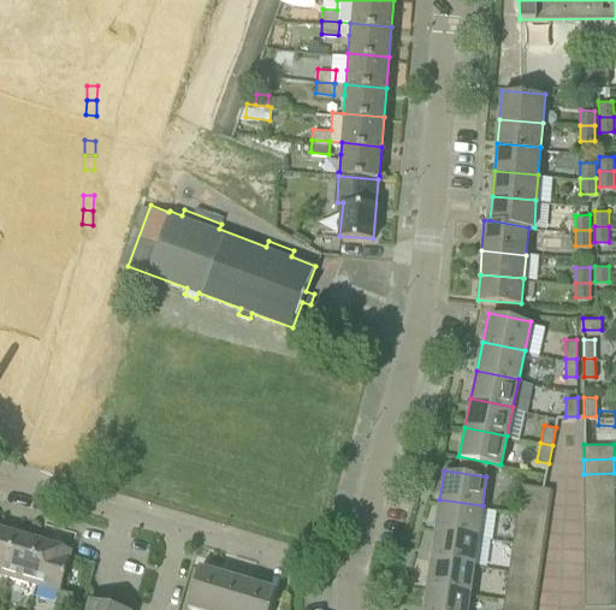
[(584,489),(615,487),(614,473),(584,474),(584,489)]
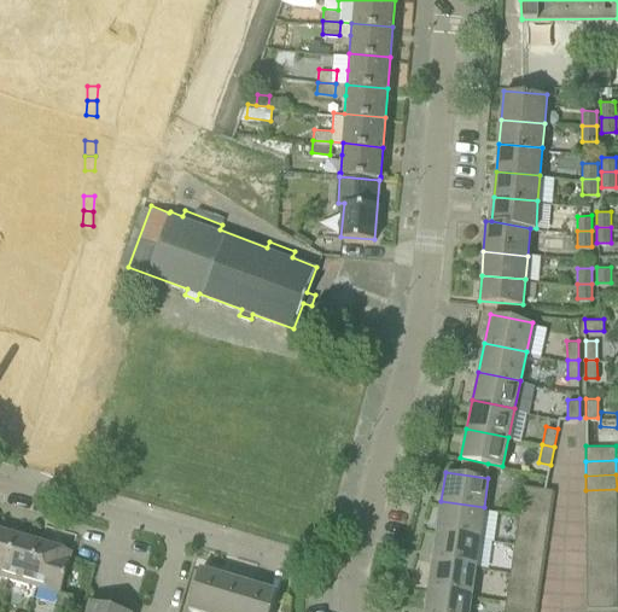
[(520,499),(551,503),(553,488),(523,484),(520,499)]
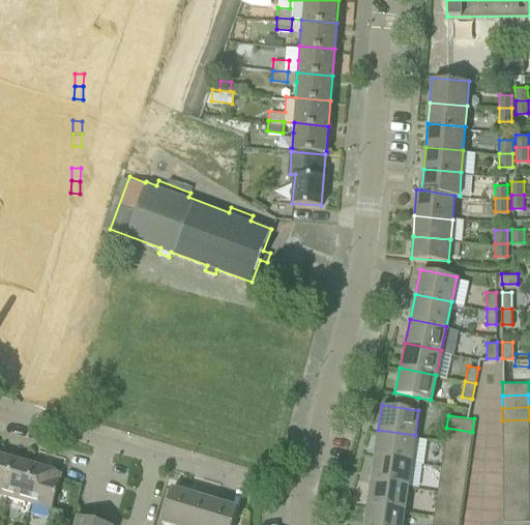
[(502,433),(529,432),(529,419),(502,420),(502,433)]
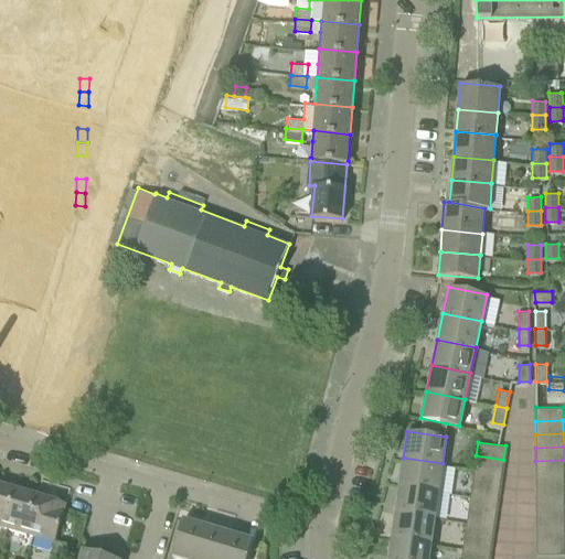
[(473,469),(501,472),(503,460),(476,455),(473,469)]
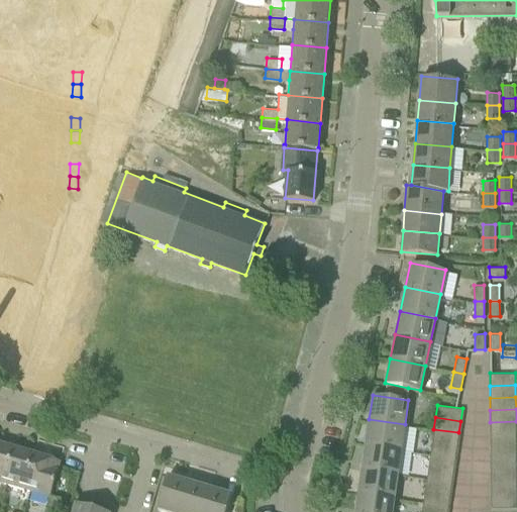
[(366,443),(401,448),(405,424),(369,419),(366,443)]
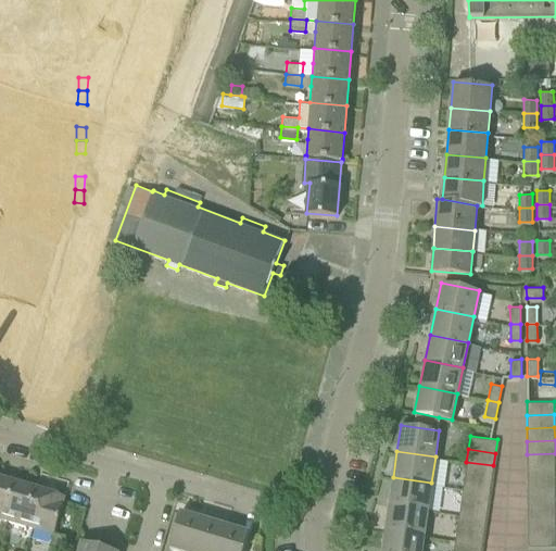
[(527,467),(555,466),(555,453),(527,454),(527,467)]
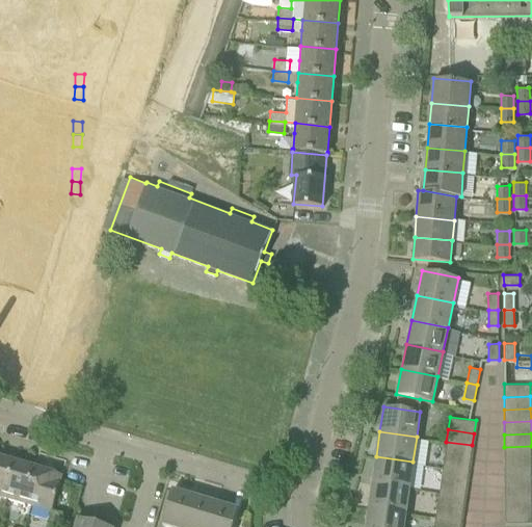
[(445,454),(471,457),(472,445),(446,442),(445,454)]
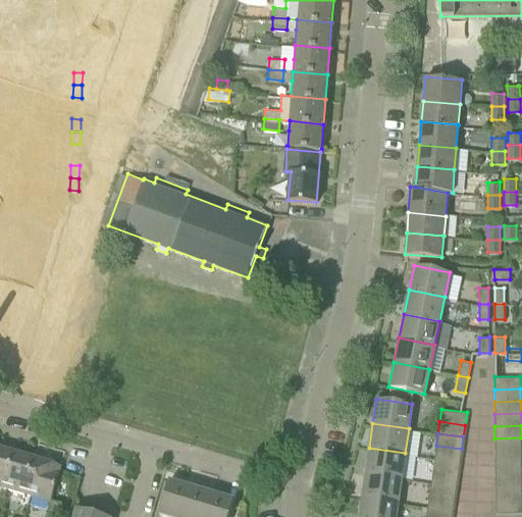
[(494,451),(521,450),(521,437),(494,438),(494,451)]
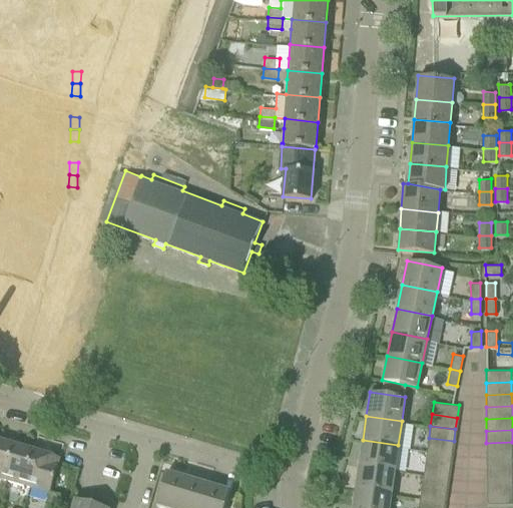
[(427,449),(452,453),(454,441),(429,438),(427,449)]
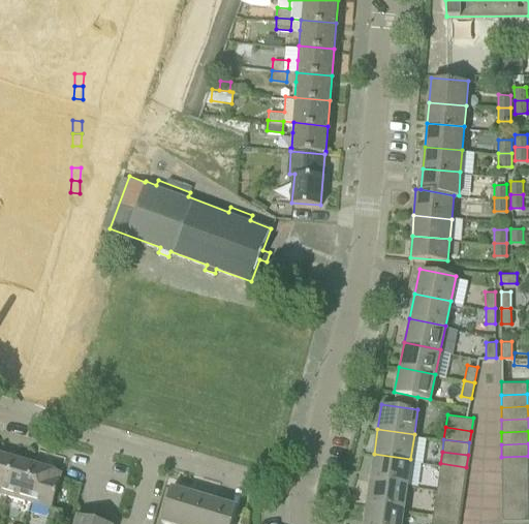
[(0,491),(5,493),(16,458),(0,453),(0,491)]
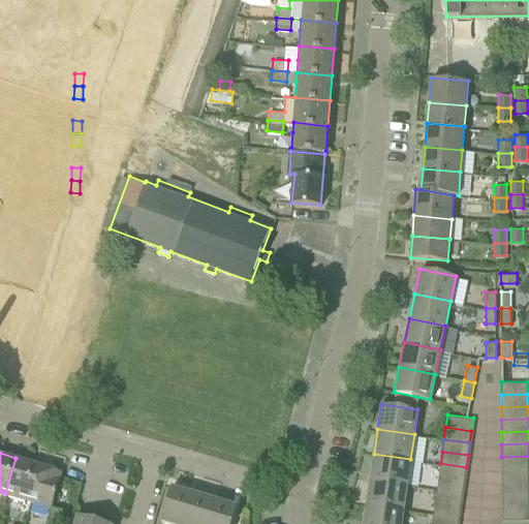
[(370,479),(407,484),(410,459),(374,454),(370,479)]
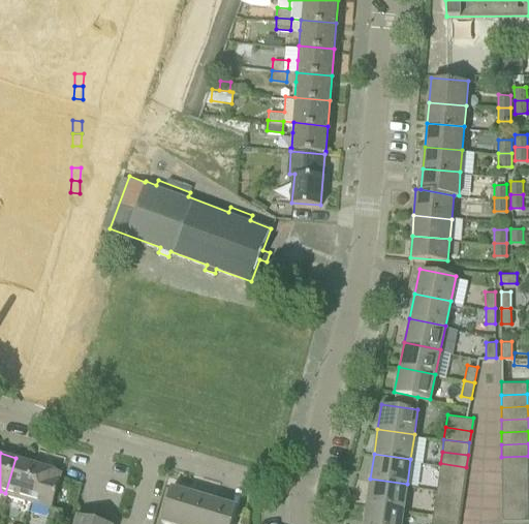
[(502,469),(528,469),(528,456),(501,457),(502,469)]
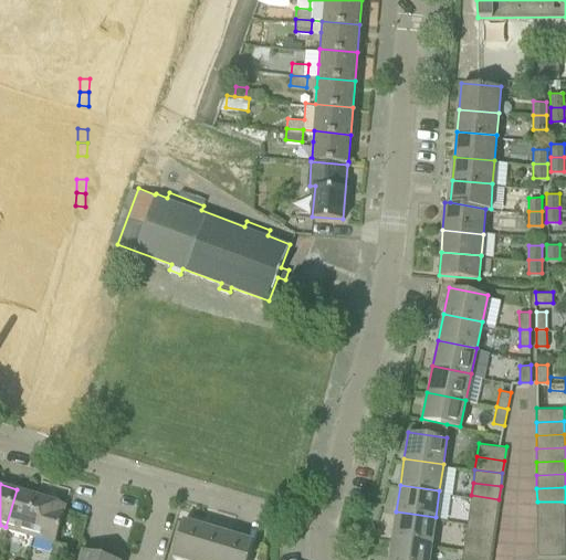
[(6,527),(32,535),(44,497),(17,489),(6,527)]
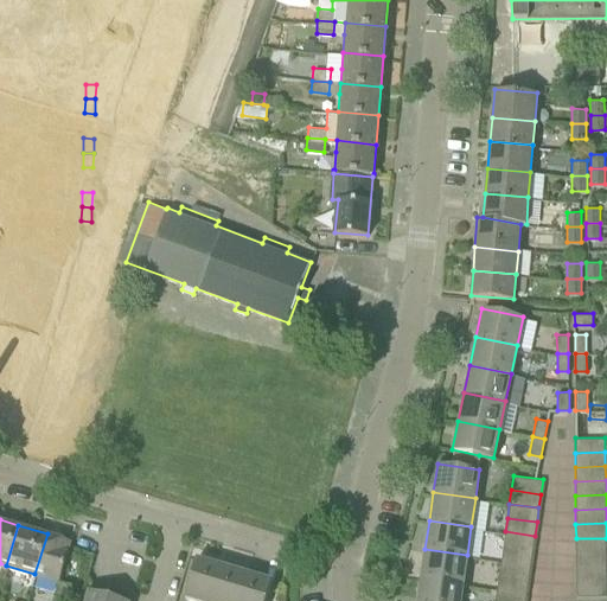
[(503,545),(532,550),(535,536),(505,531),(503,545)]
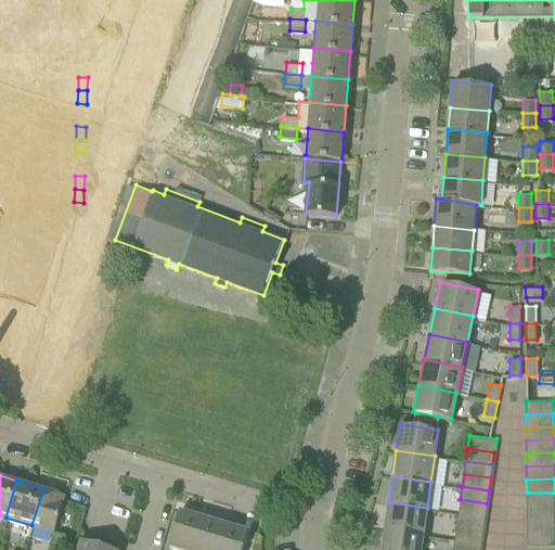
[(53,532),(57,519),(64,495),(43,488),(31,525),(53,532)]
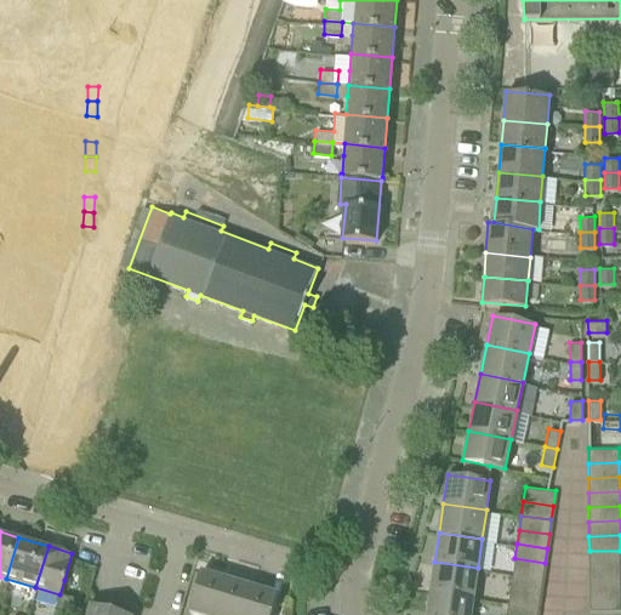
[(590,565),(620,564),(620,551),(590,551),(590,565)]
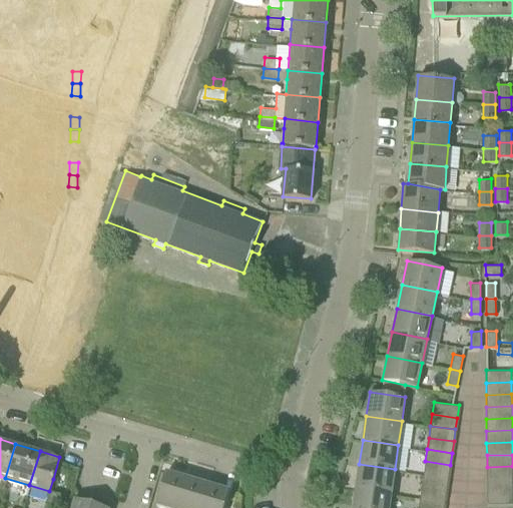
[(423,473),(448,477),(450,465),(425,461),(423,473)]
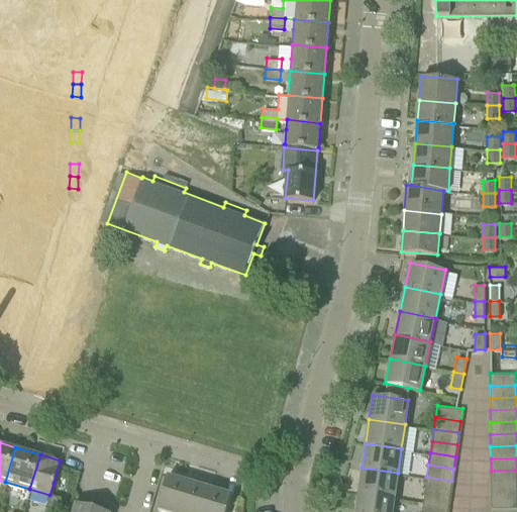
[(358,492),(394,497),(398,473),(362,468),(358,492)]
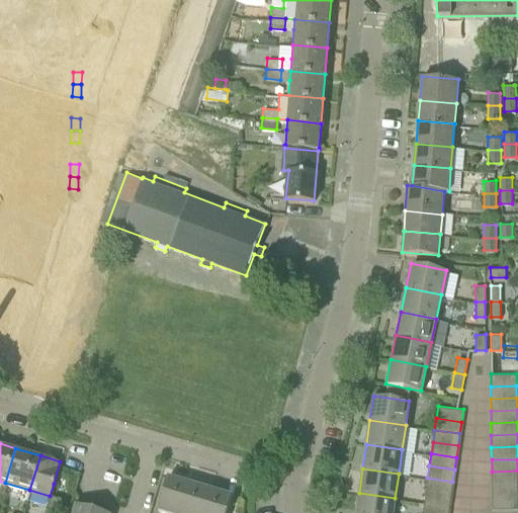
[(492,484),(517,483),(517,471),(492,472),(492,484)]
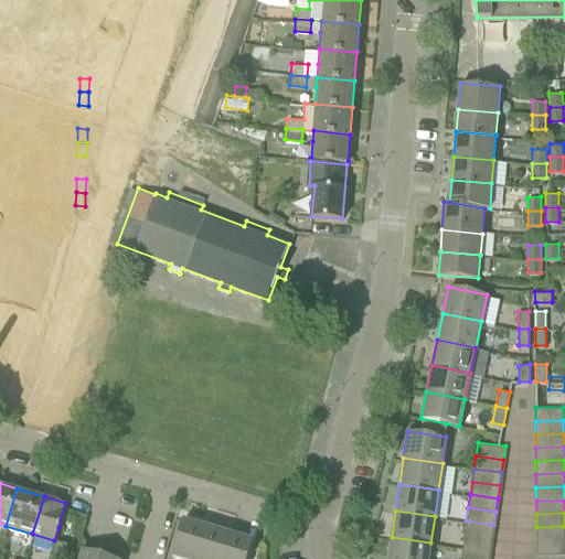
[(172,554),(190,558),(195,558),(206,524),(183,517),(172,554)]
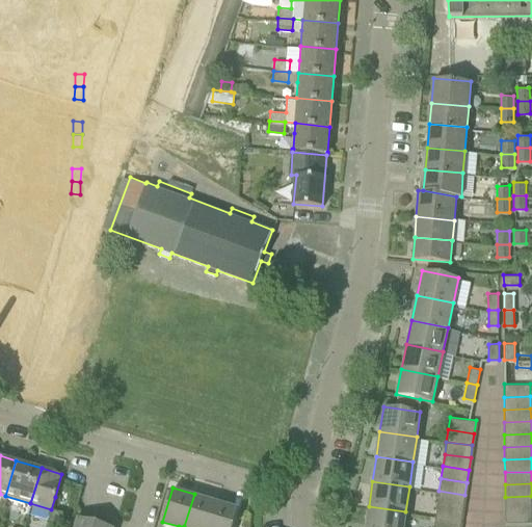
[(437,503),(463,507),(464,495),(439,491),(437,503)]
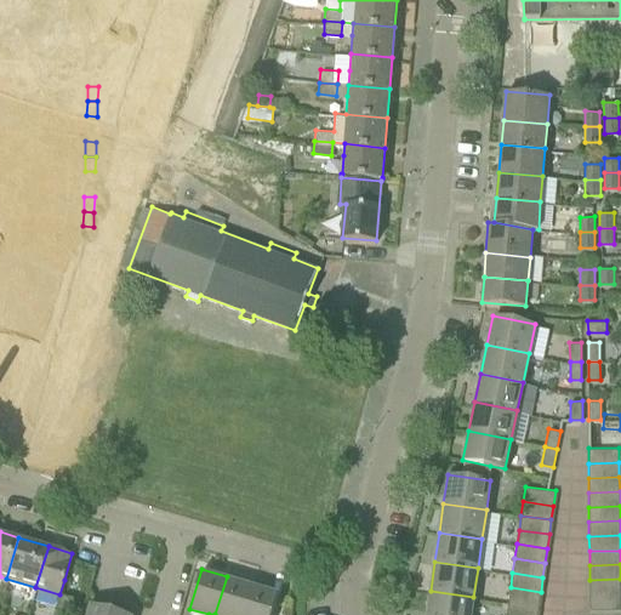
[(215,614),(241,614),(251,585),(227,576),(215,614)]
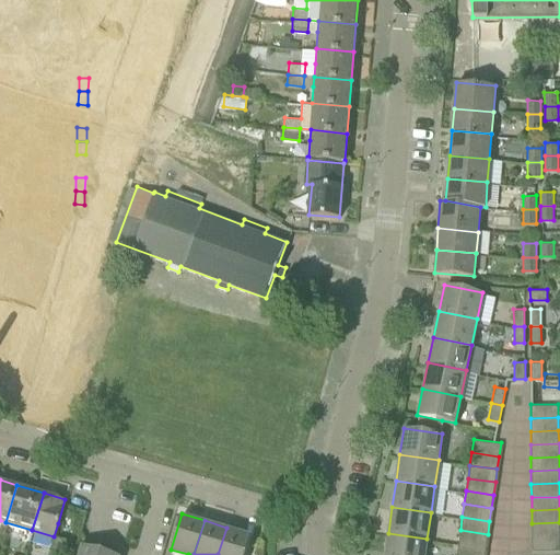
[(532,536),(559,535),(559,522),(532,523),(532,536)]
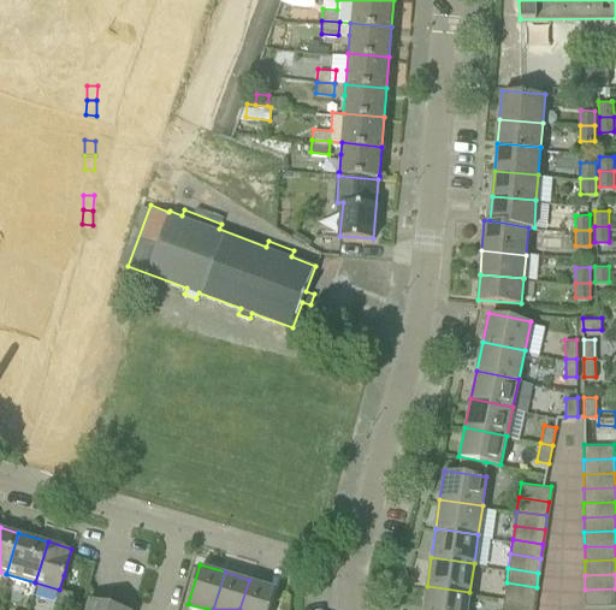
[(249,580),(240,609),(268,609),(276,587),(249,580)]
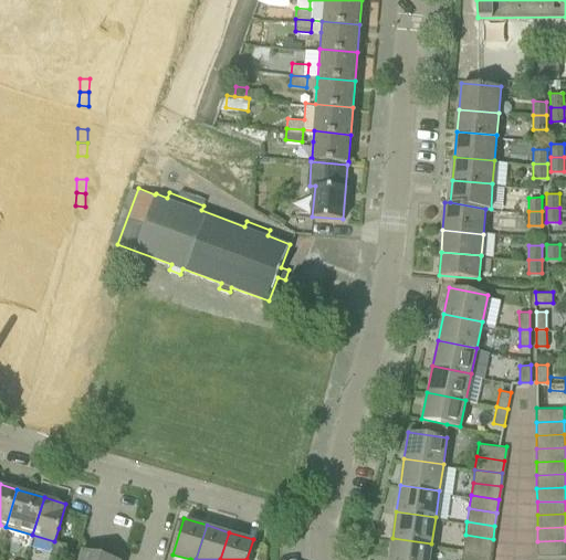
[(463,548),(491,552),(493,539),(465,535),(463,548)]
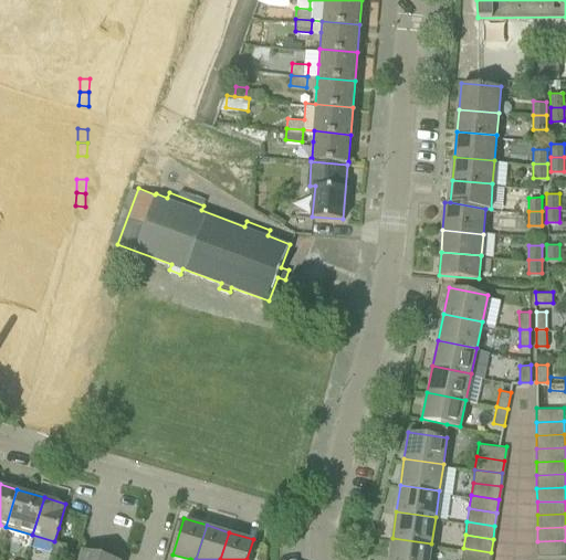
[(389,559),(428,559),(431,543),(392,538),(389,559)]
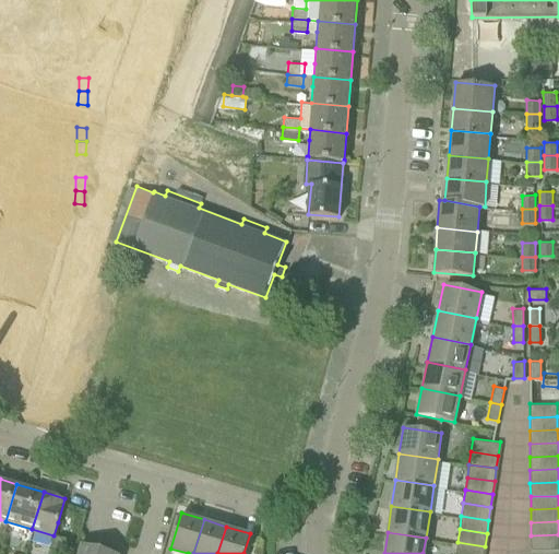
[(50,549),(61,552),(66,538),(55,534),(50,549)]
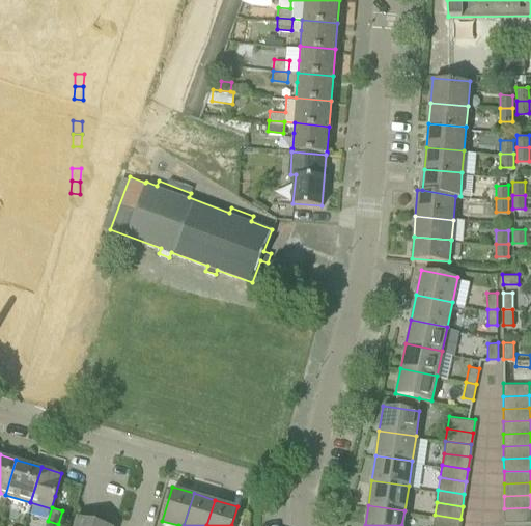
[(504,521),(530,521),(530,507),(504,508),(504,521)]
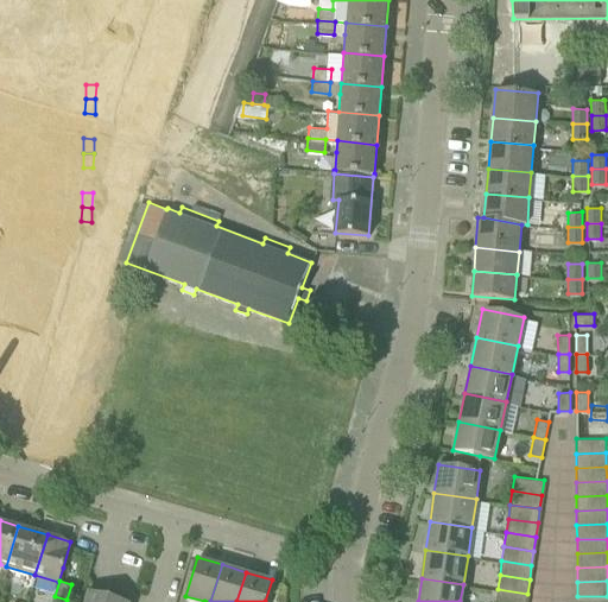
[(495,601),(525,601),(527,594),(498,589),(495,601)]
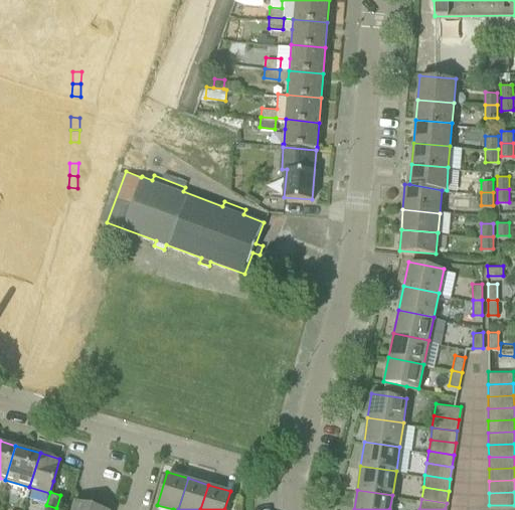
[(71,509),(109,509),(74,500),(71,509)]
